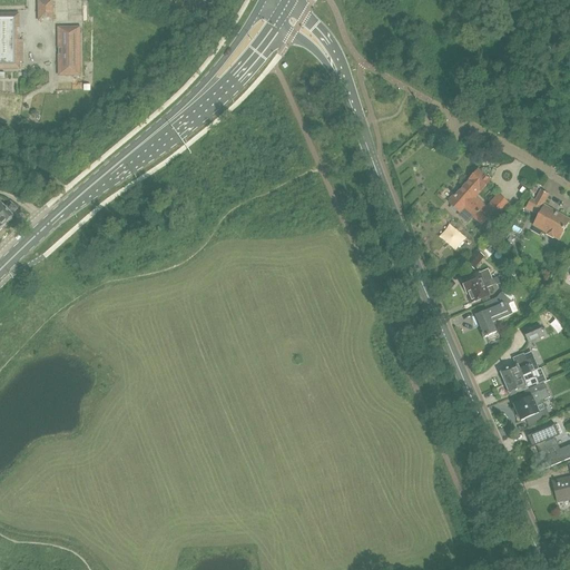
[(0,15),(0,69),(19,69),(19,62),(22,62),(22,41),(19,41),(19,35),(13,35),(13,29),(19,29),(18,15),(0,15)]
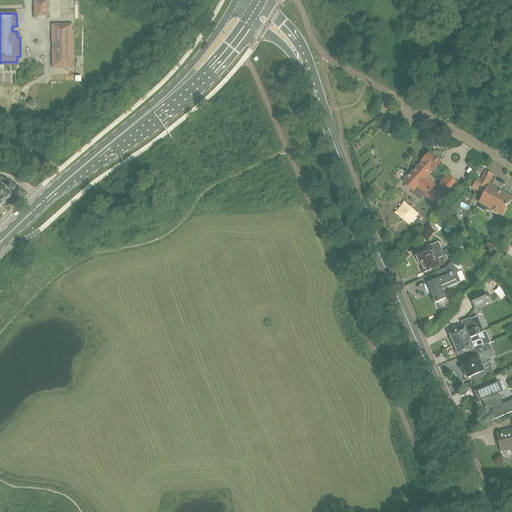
[(53,49),(53,68),(72,68),(71,25),(52,25),(53,44),(57,44),(57,49),(53,49)]
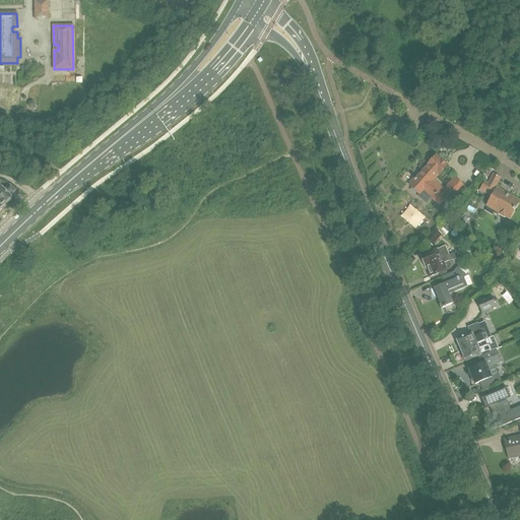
[(433,180),(438,174),(439,175),(447,166),(436,155),(428,165),(416,178),(415,177),(410,182),(411,184),(409,186),(418,194),(423,190),(440,205),(444,200),(450,205),(465,188),(454,178),(444,190),(433,180)]
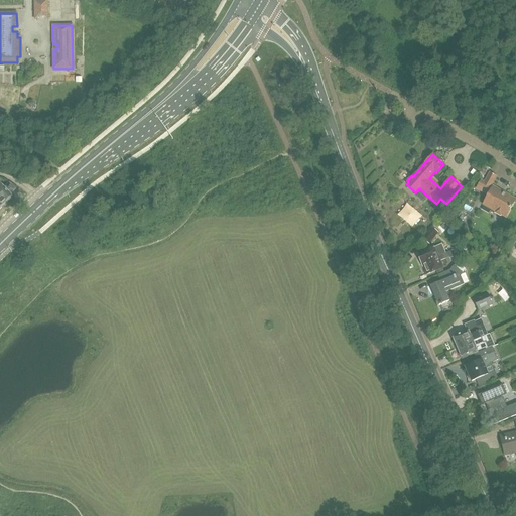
[(484,203),(506,216),(515,199),(491,185),(496,176),(490,172),(483,184),(480,182),(476,188),(488,195),(484,203)]
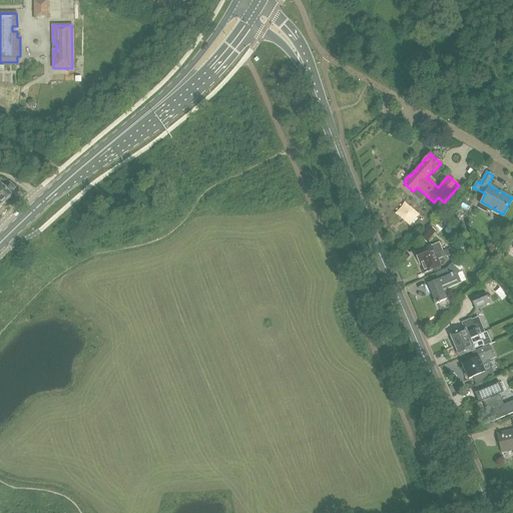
[(0,196),(5,202),(8,199),(9,199),(11,197),(11,196),(12,194),(11,193),(16,188),(9,181),(4,186),(0,182),(0,181),(0,196)]
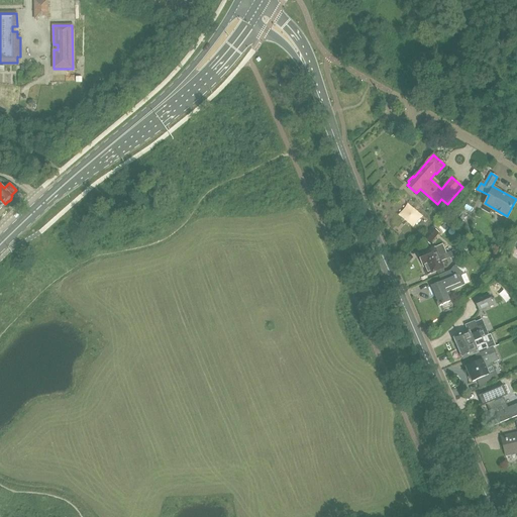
[(453,213),(456,215),(460,214),(461,211),(461,208),(458,206),(453,213)]
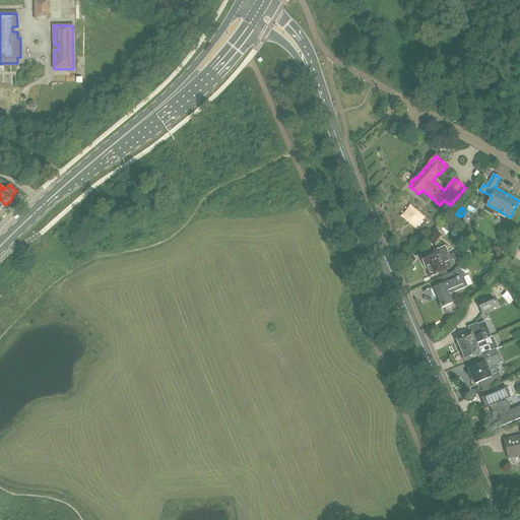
[(427,241),(433,246),(441,236),(435,231),(427,241)]
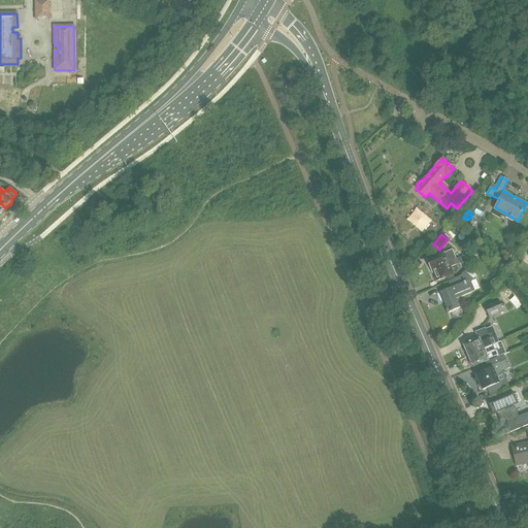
[(481,243),(470,252),(476,257),(484,248),(481,243)]
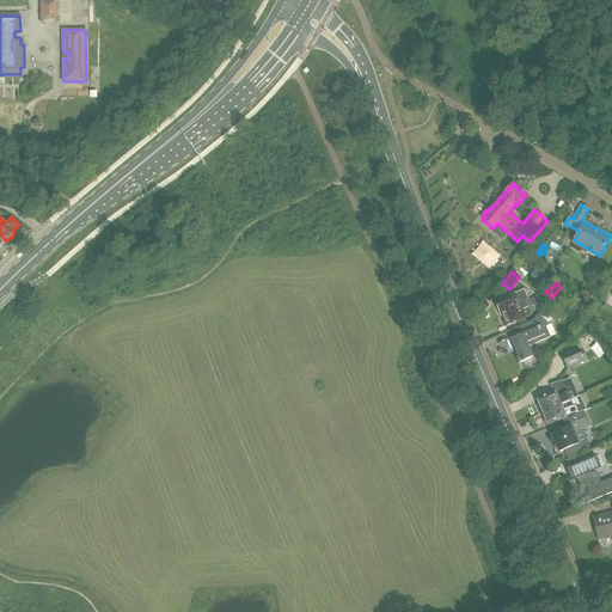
[(524,289),(521,291),(496,301),(496,303),(495,304),(497,310),(499,308),(501,313),(502,312),(519,305),(528,301),(524,289)]
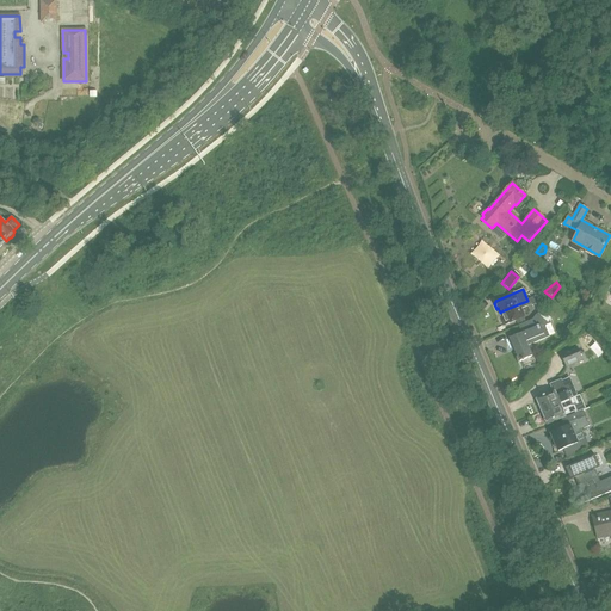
[(534,298),(528,301),(518,304),(501,312),(506,325),(524,318),(520,309),(536,302),(534,298)]
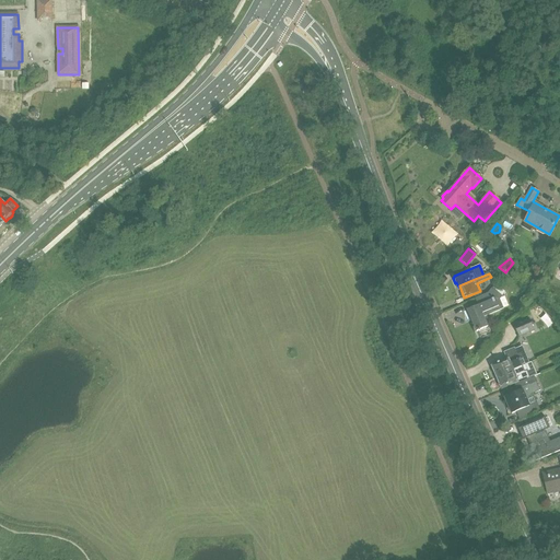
[(492,288),(488,293),(475,299),(477,305),(467,310),(473,324),(471,325),(474,331),(476,331),(487,327),(483,317),(503,308),(500,300),(502,296),(492,288)]
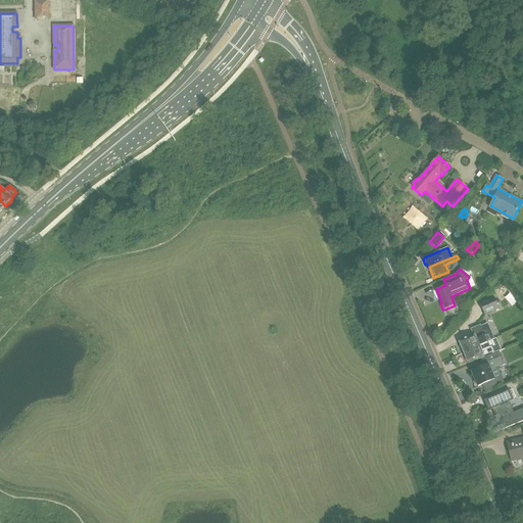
[(484,314),(500,307),(494,295),(479,301),(484,314)]
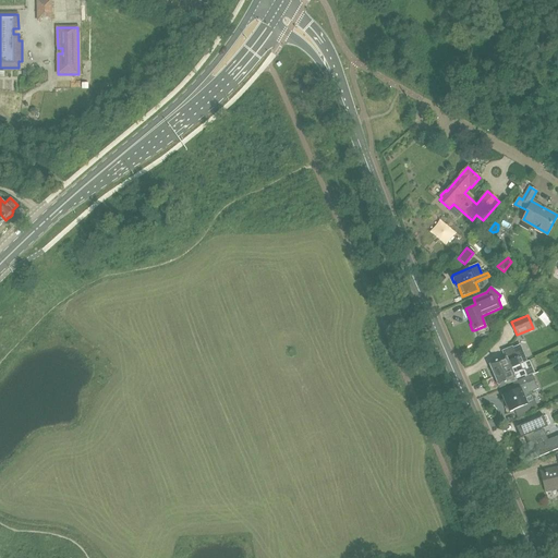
[(502,352),(505,359),(489,365),(490,366),(489,367),(490,372),(493,372),(495,376),(523,363),(520,358),(517,359),(511,348),(502,352)]
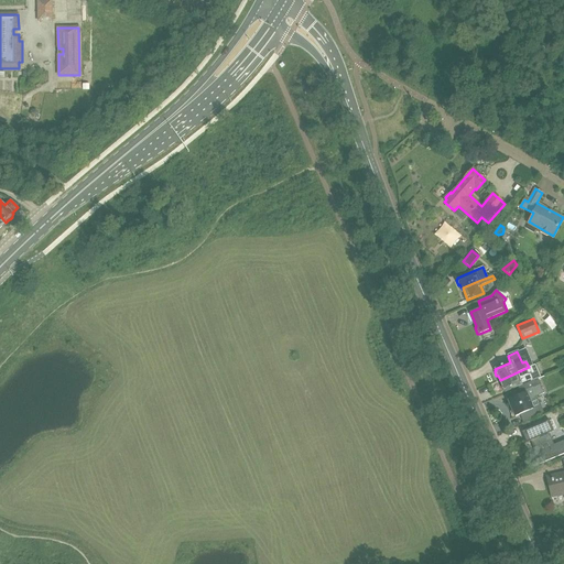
[(505,390),(530,379),(528,376),(531,373),(529,367),(500,380),(501,382),(500,384),(501,388),(503,389),(505,390)]
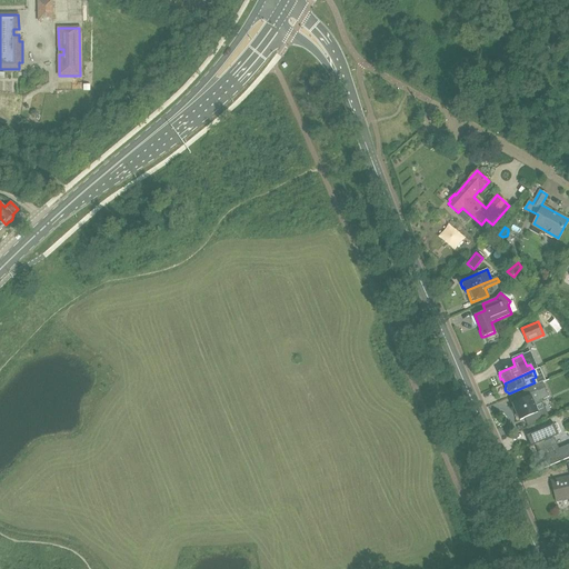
[(540,400),(548,397),(541,382),(523,390),(527,398),(512,405),(519,420),(537,412),(535,407),(541,403),(540,400)]
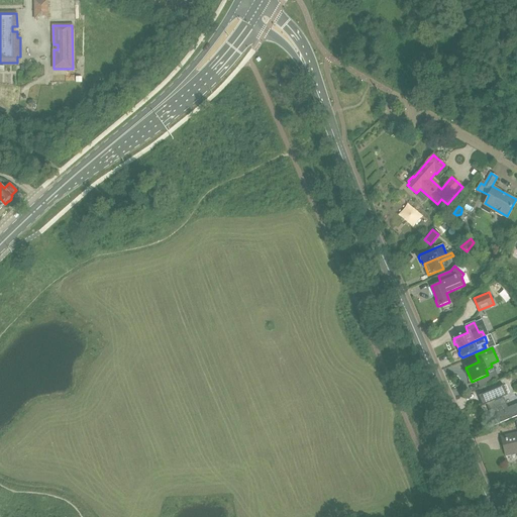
[(503,386),(479,397),(483,406),(487,404),(490,409),(489,410),(495,425),(516,416),(516,404),(506,409),(501,398),(507,395),(503,386)]
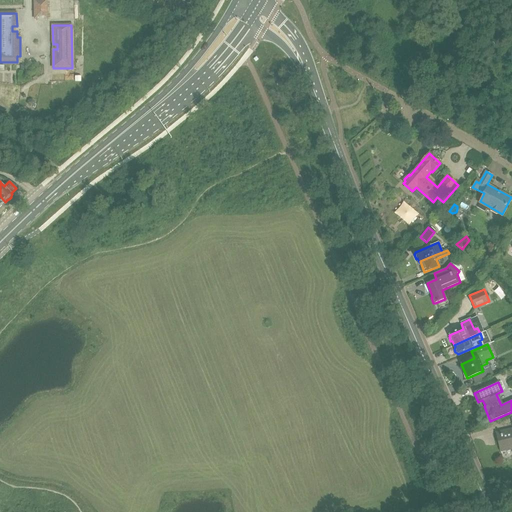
[(501,452),(501,451),(501,450),(511,447),(511,417),(511,418),(511,419),(511,428),(496,433),(501,452)]
